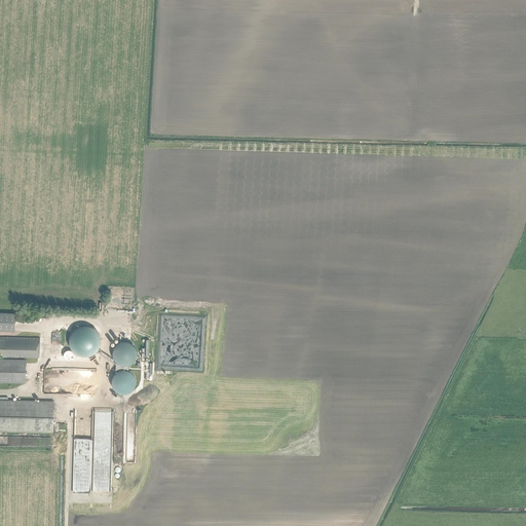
[(0,330),(14,332),(15,313),(0,312),(0,330)]
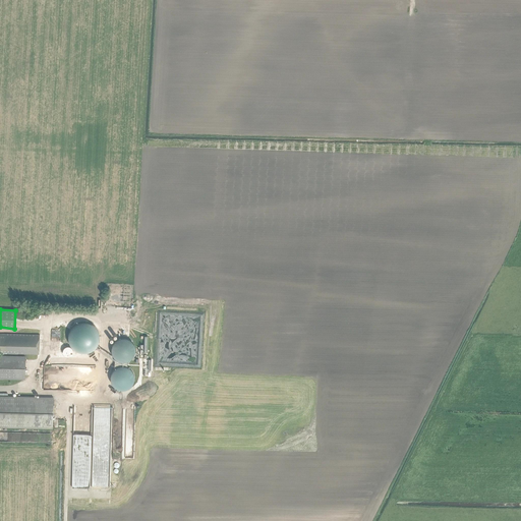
[(100,339),(100,338),(100,336),(99,334),(99,333),(98,331),(97,329),(96,327),(94,326),(93,325),(91,324),(89,323),(87,322),(84,322),(82,322),(80,323),(78,323),(76,324),(75,325),(74,326),(72,327),(71,328),(70,330),(69,332),(68,334),(68,336),(68,338),(68,340),(68,342),(69,344),(70,346),(71,347),(72,349),(74,350),(75,351),(76,352),(78,352),(80,353),(82,353),(84,353),(87,353),(89,353),(91,352),(93,351),(94,350),(96,348),(97,346),(98,345),(99,343),(99,341),(100,339)]
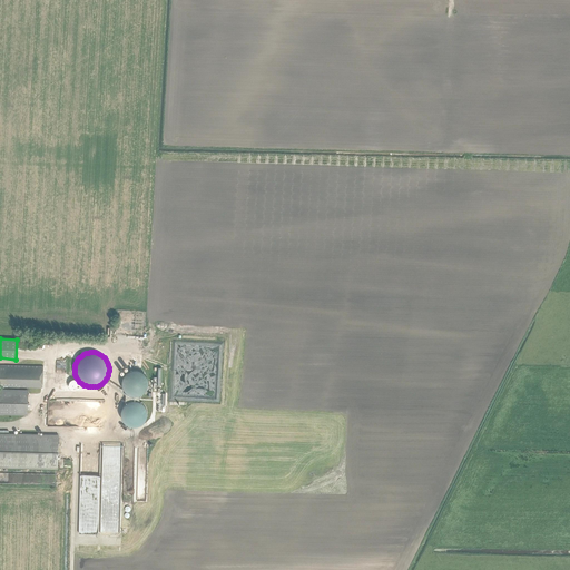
[(0,386),(42,387),(43,366),(0,365),(0,386)]
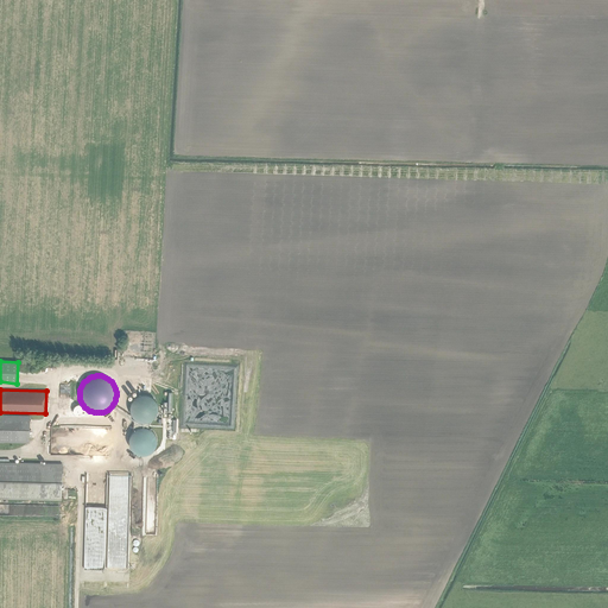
[(134,418),(133,431),(132,432),(131,434),(131,435),(130,436),(130,437),(130,438),(128,439),(128,441),(128,442),(128,443),(130,444),(130,445),(130,447),(131,448),(131,449),(132,449),(132,450),(133,451),(134,453),(135,453),(137,454),(138,454),(139,455),(141,455),(143,455),(144,455),(145,455),(146,455),(147,454),(149,454),(150,453),(151,453),(152,451),(153,450),(154,449),(156,448),(156,447),(156,445),(157,444),(157,443),(157,442),(157,441),(157,439),(157,438),(157,437),(156,436),(156,435),(154,434),(154,432),(153,431),(152,430),(151,430),(151,429),(150,429),(149,429),(149,422),(151,420),(152,419),(153,419),(154,418),(156,417),(156,416),(157,415),(157,413),(157,412),(158,411),(158,410),(158,409),(158,407),(158,406),(157,405),(157,404),(157,403),(156,401),(154,400),(153,399),(153,398),(152,397),(151,397),(150,396),(147,396),(145,394),(144,394),(143,394),(141,394),(140,396),(139,396),(138,396),(137,397),(135,398),(134,398),(133,399),(132,400),(132,401),(131,403),(131,404),(131,405),(131,406),(130,407),(130,409),(130,410),(130,411),(131,412),(131,413),(132,415),(132,416),(132,417),(133,418),(134,418)]
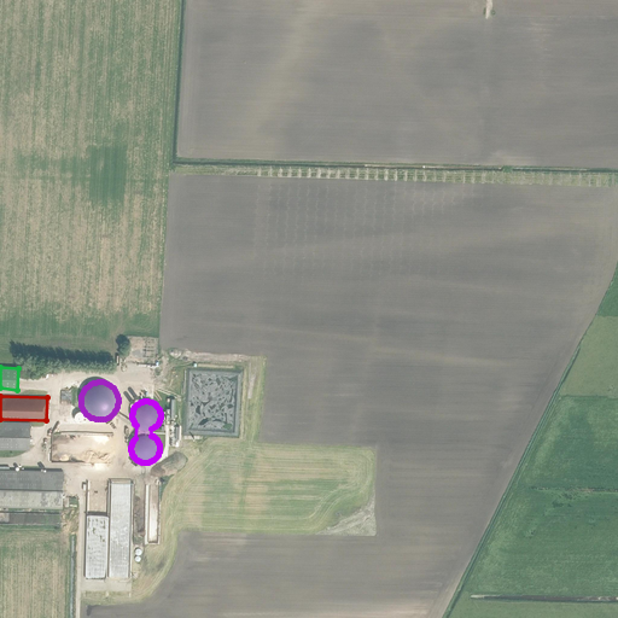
[(87,418),(87,417),(87,415),(86,414),(86,413),(85,413),(85,412),(83,412),(82,412),(81,412),(80,412),(79,412),(77,412),(77,413),(76,413),(76,414),(75,415),(75,417),(75,418),(75,419),(75,420),(76,420),(76,421),(77,423),(79,423),(80,424),(81,424),(82,424),(82,423),(83,423),(85,421),(86,421),(86,420),(87,419),(87,418)]
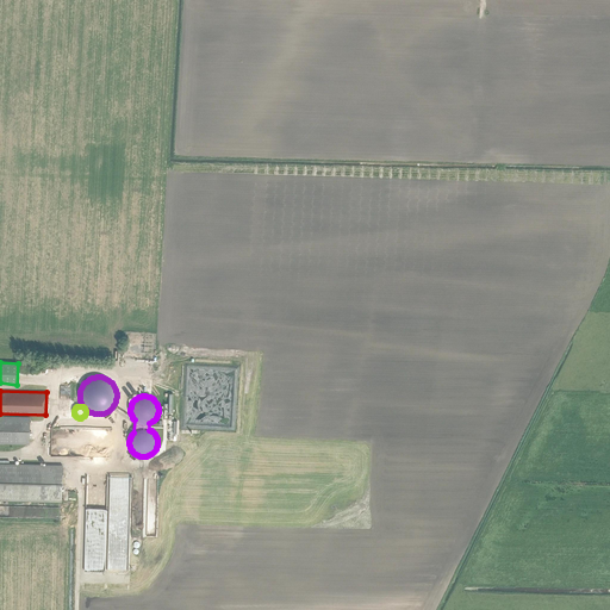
[(0,442),(29,443),(30,418),(0,417),(0,442)]
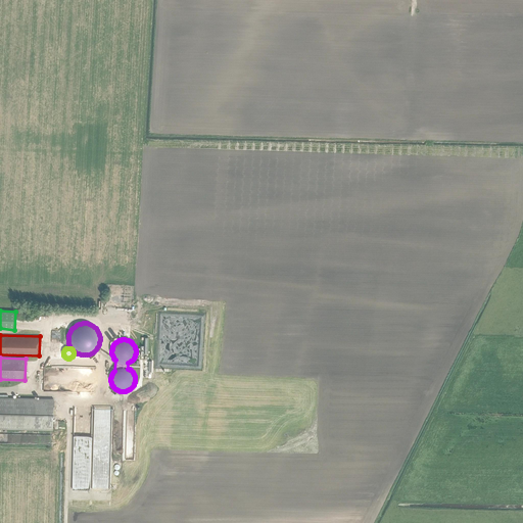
[(0,428),(52,431),(54,399),(0,397),(0,428)]
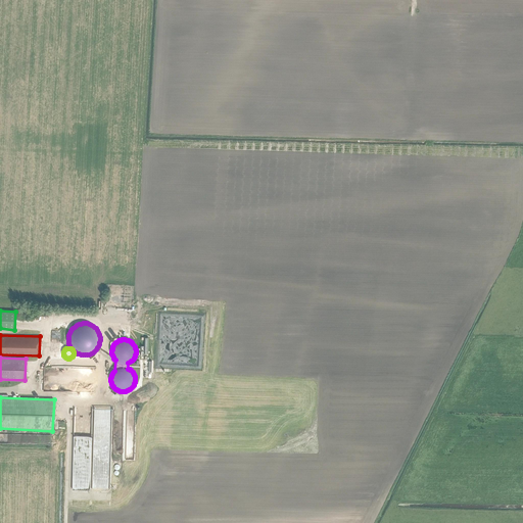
[(90,459),(93,459),(94,438),(77,437),(75,460),(84,460),(84,457),(90,458),(90,459)]
